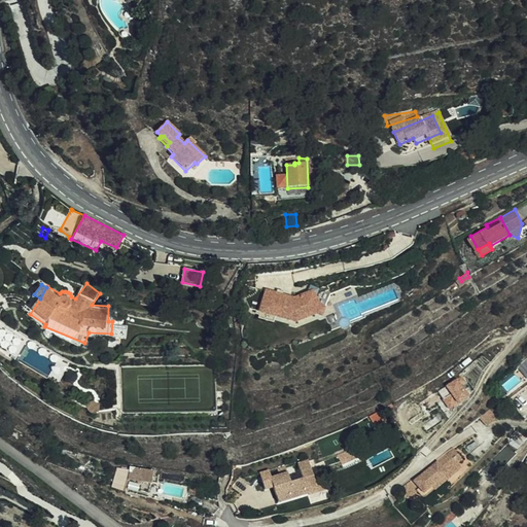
[(293,300),(264,289),(256,314),(292,326),(320,317),(312,292),(293,300)]
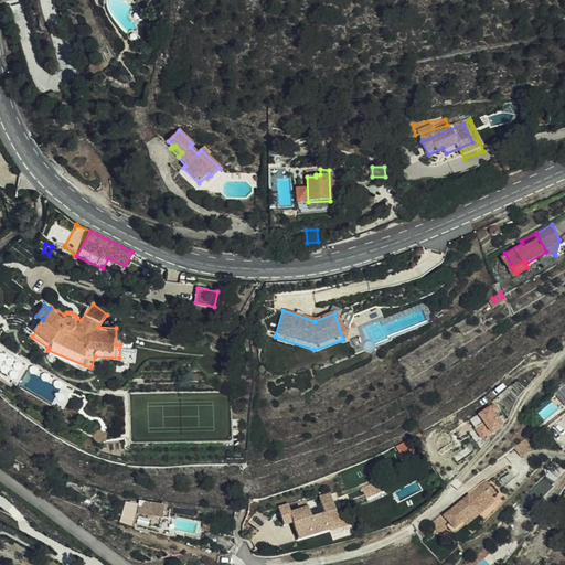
[(0,361),(6,366),(12,356),(0,347),(0,361)]
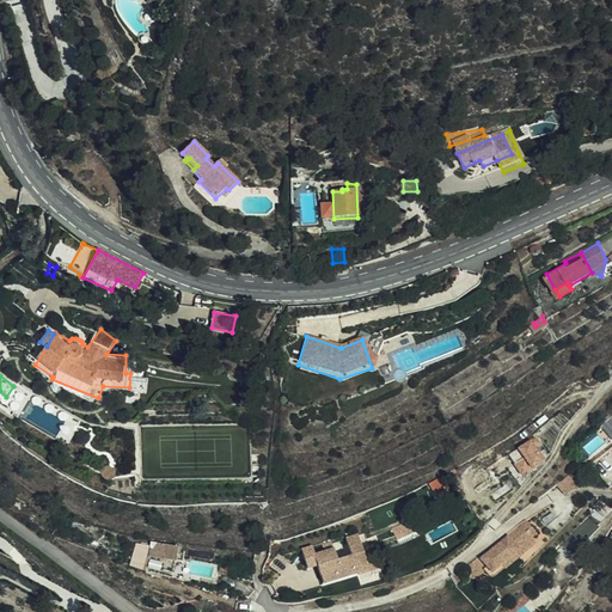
[(508,453),(522,476),(545,461),(532,439),(508,453)]
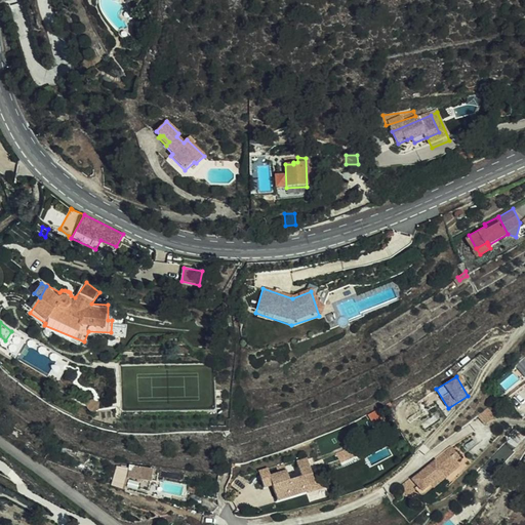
[(392,417),(386,407),(374,413),(380,423),(392,417)]
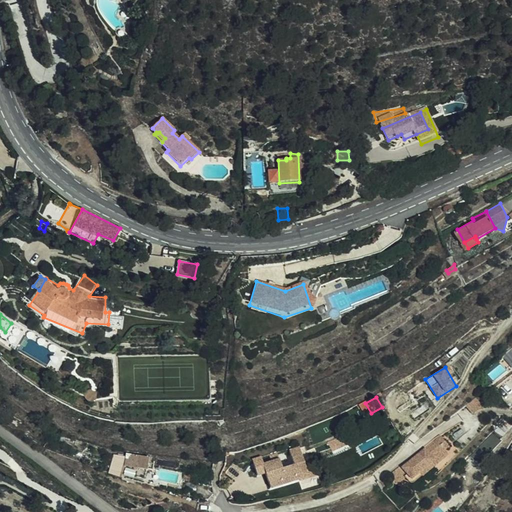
[(477,405),(471,397),(462,405),(468,413),(477,405)]
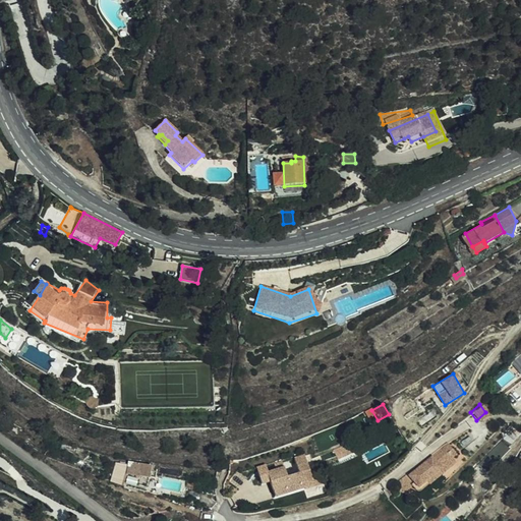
[(405,427),(402,422),(396,426),(399,431),(405,427)]
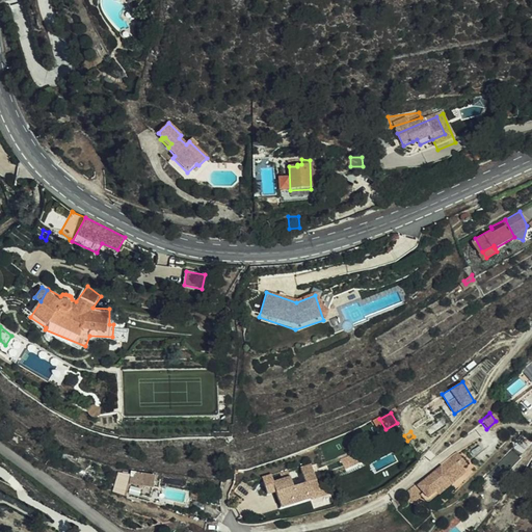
[(527,442),(521,435),(511,445),(517,450),(527,442)]
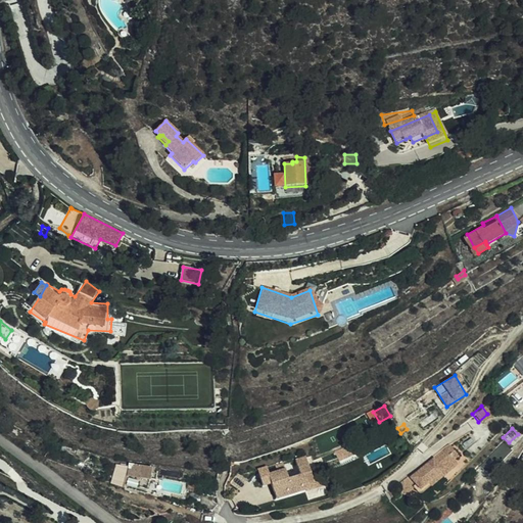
[(503,437),(498,441),(504,447),(509,442),(503,437)]
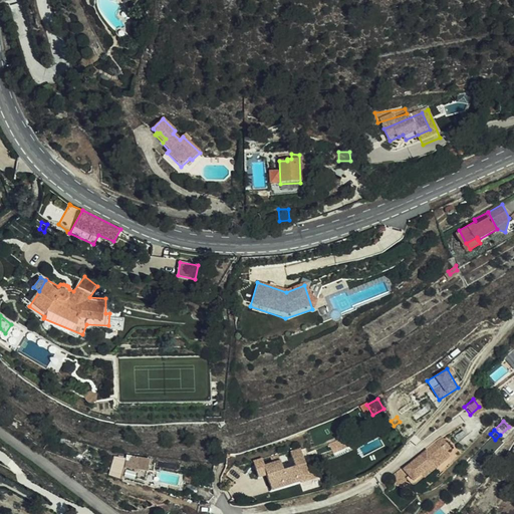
[(357,439),(350,433),(338,441),(343,448),(353,441),(357,439)]
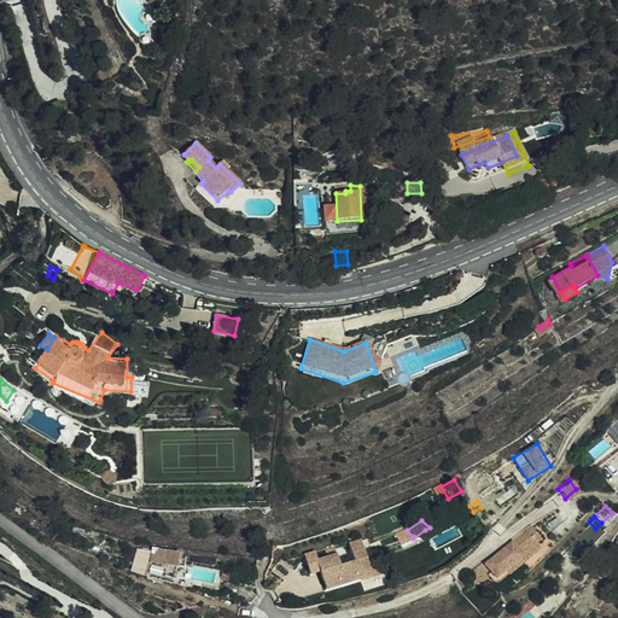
[(594,537),(584,528),(567,546),(577,555),(594,537)]
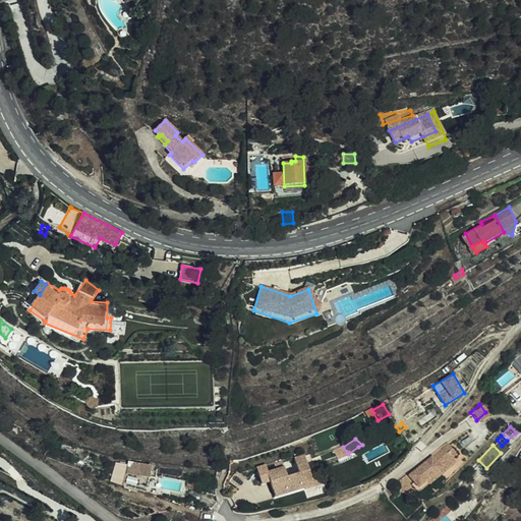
[(408,493),(415,487),(411,480),(422,473),(428,481),(446,466),(445,464),(450,459),(455,455),(446,446),(397,485),(401,490),(403,493),(408,493)]
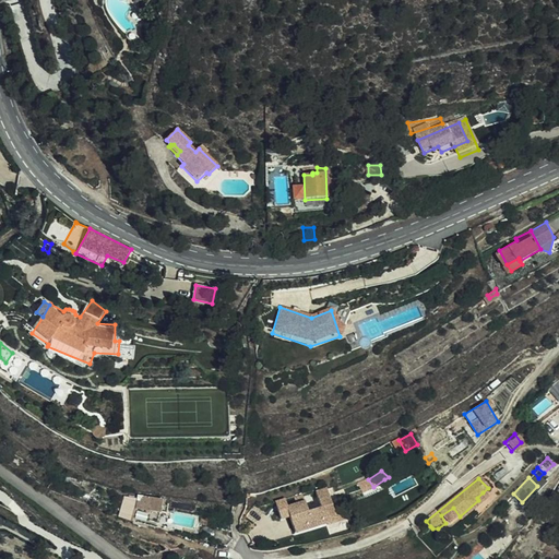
[(460,518),(456,520),(460,523),(488,498),(483,492),(477,498),(478,500),(460,516),(460,518)]
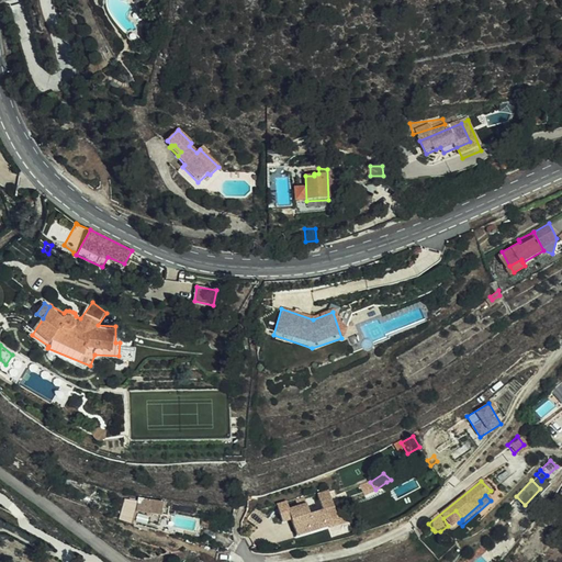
[(137,502),(125,499),(123,509),(168,517),(169,508),(163,507),(164,503),(138,497),(137,502)]
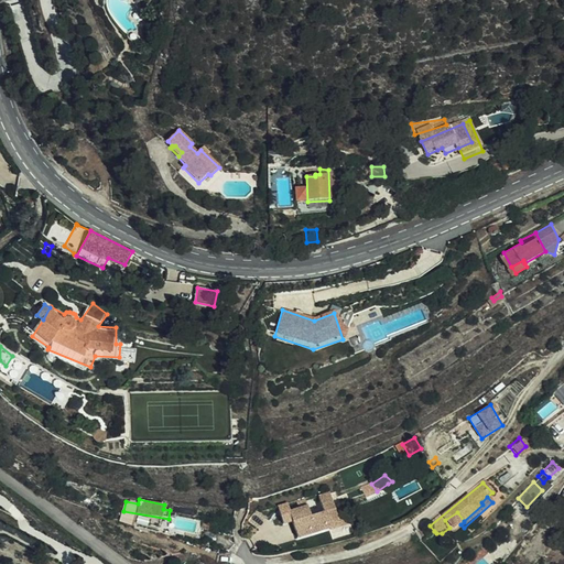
[(296,503),(279,508),(280,517),(285,516),(286,522),(291,538),(314,532),(313,528),(333,523),(329,509),(310,513),(307,508),(299,509),(296,503)]
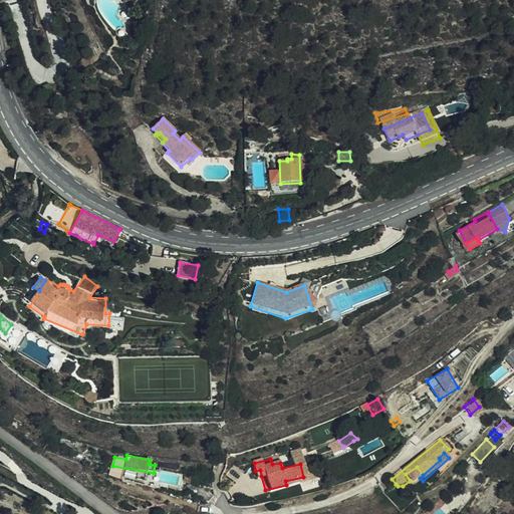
[(255,471),(254,463),(253,462),(248,463),(244,467),(241,471),(240,478),(257,476),(255,471)]
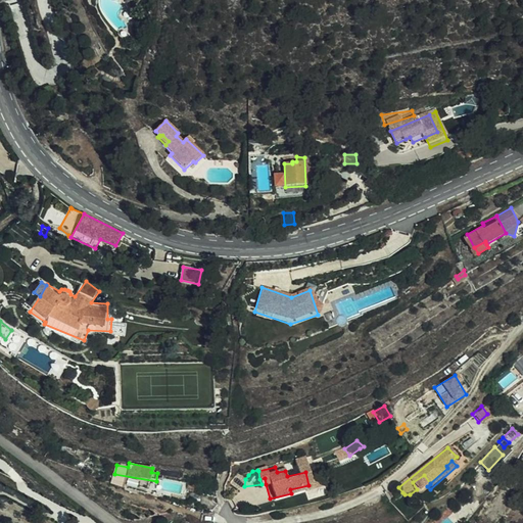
[(413,482),(417,489),(420,492),(427,486),(430,484),(430,483),(424,475),(413,482)]
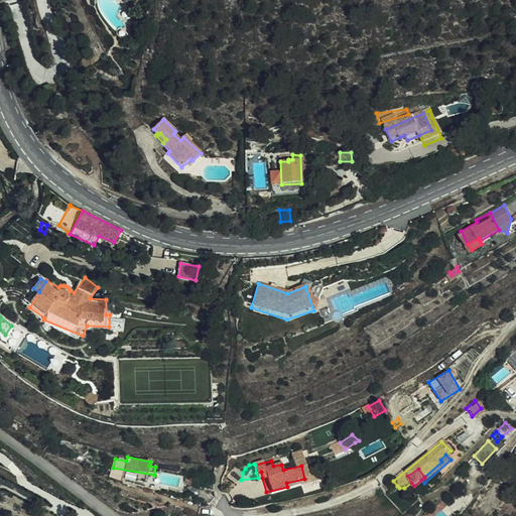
[(305,483),(304,479),(286,483),(287,487),(266,492),(267,497),(297,490),(296,485),(305,483)]
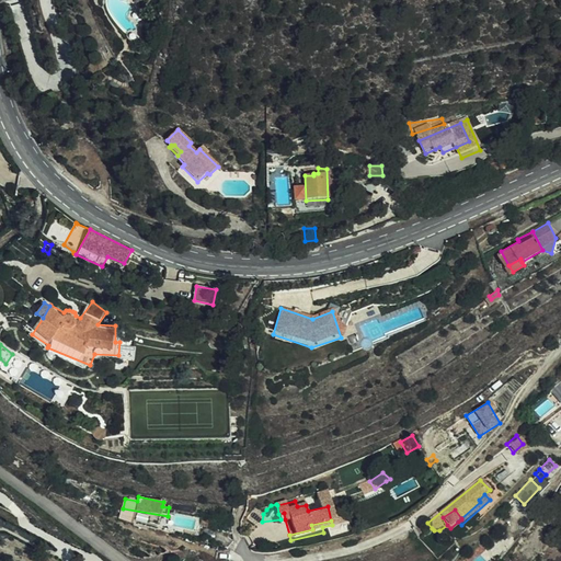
[(473,560),(480,556),(484,552),(480,547),(462,560),(473,560)]
